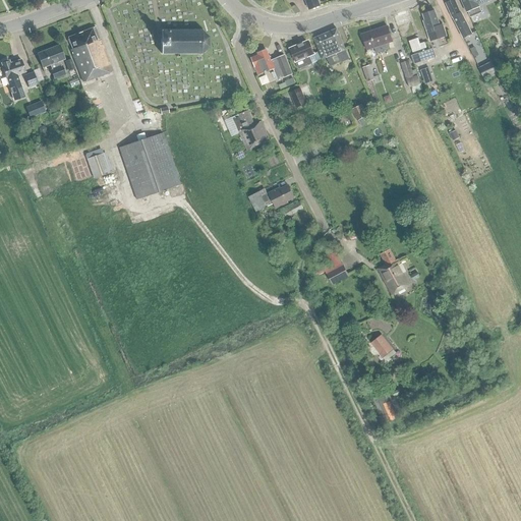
[(305,0),(308,7),(310,7),(311,8),(320,5),(317,0),(305,0)]
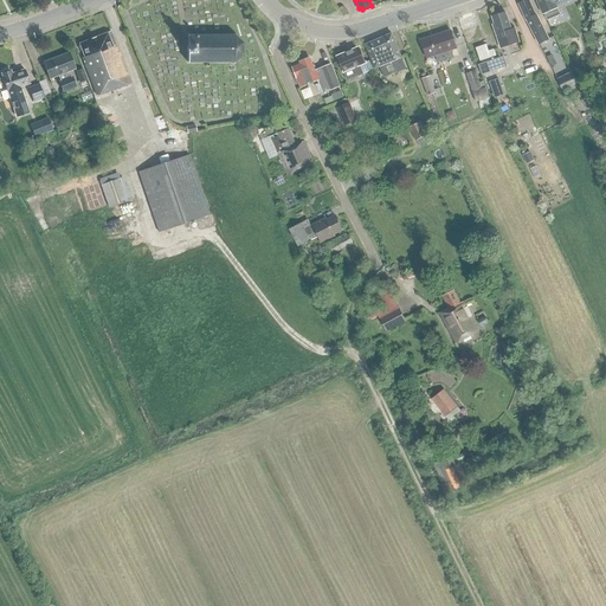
[(517,0),(527,19),(528,20),(530,27),(536,38),(540,45),(548,40),(545,34),(540,21),(537,21),(536,18),(536,14),(529,0),(517,0)]
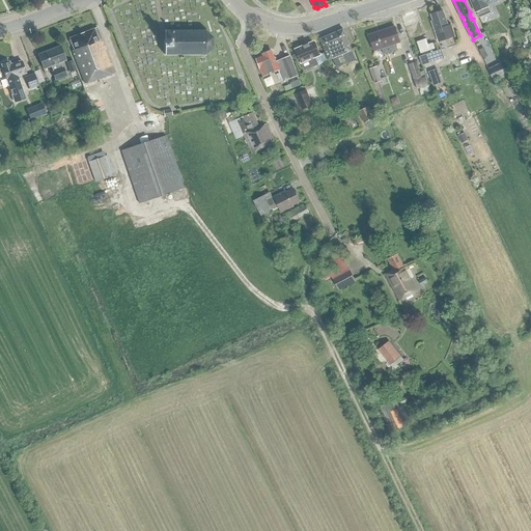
[(469,0),(475,12),(478,19),(492,14),(487,5),(499,0),(469,0)]
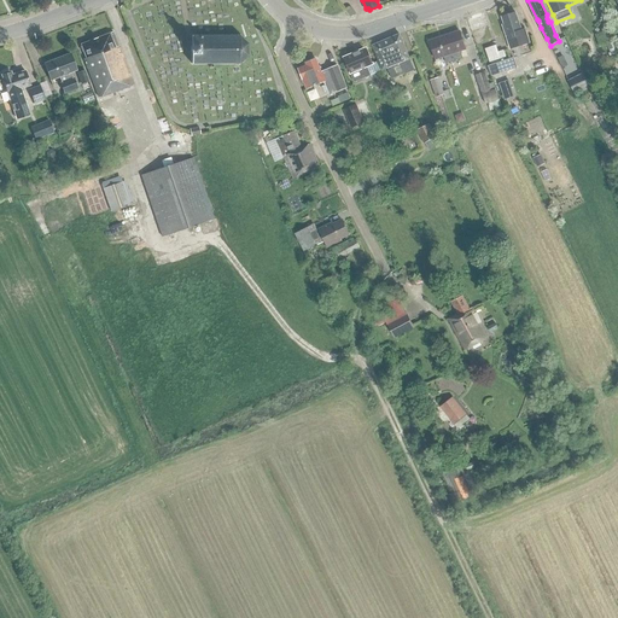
[(502,25),(509,45),(511,50),(530,44),(528,39),(524,29),(522,30),(514,13),(501,17),(505,24),(502,25)]
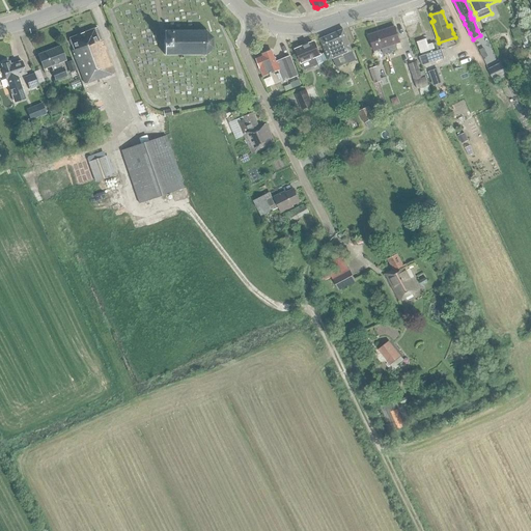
[(519,39),(522,38),(525,48),(530,45),(524,25),(514,28),(519,39)]
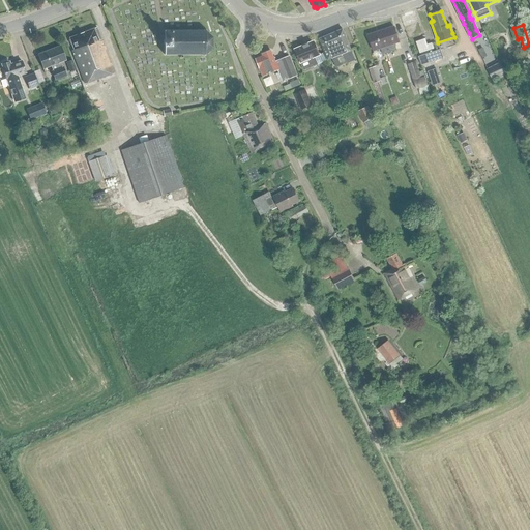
[(71,51),(81,75),(84,83),(106,75),(114,71),(96,27),(69,38),(69,39),(68,40),(70,43),(71,43),(74,50),(71,51)]
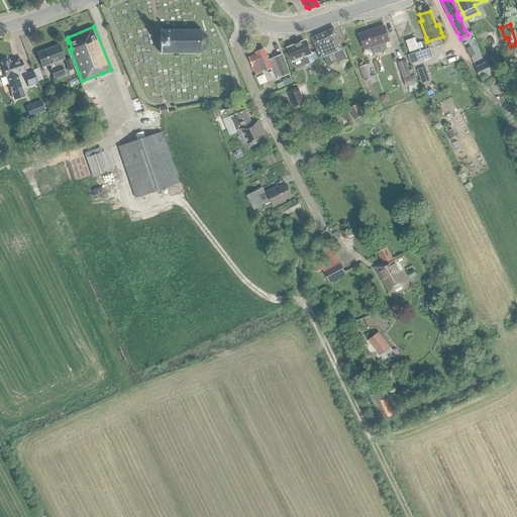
[(371,47),(373,54),(387,48),(385,42),(389,41),(384,26),(370,30),(371,31),(359,35),(364,49),(371,47)]
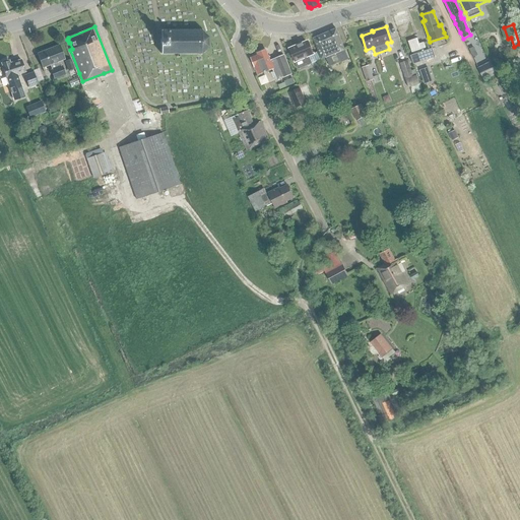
[(344,49),(335,28),(313,38),(322,59),(326,57),(329,66),(340,61),(336,53),(344,49)]
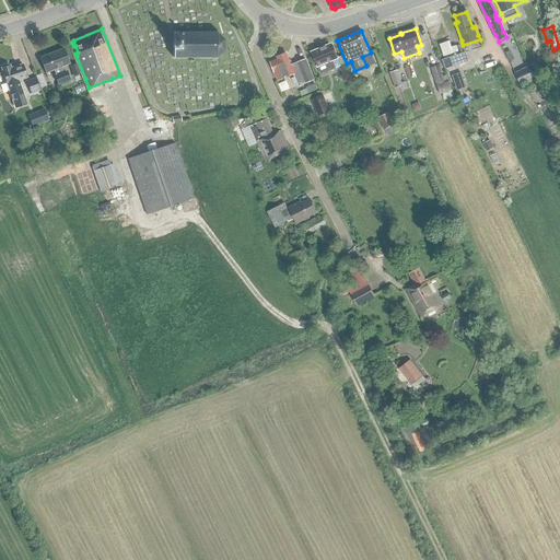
[(217,58),(224,50),(224,41),(217,33),(173,33),(173,42),(173,49),(173,58),(217,58)]
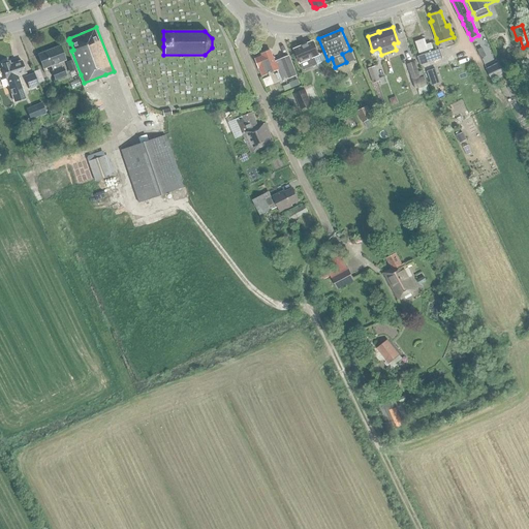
[(433,50),(431,43),(426,44),(424,39),(414,42),(418,54),(433,50)]
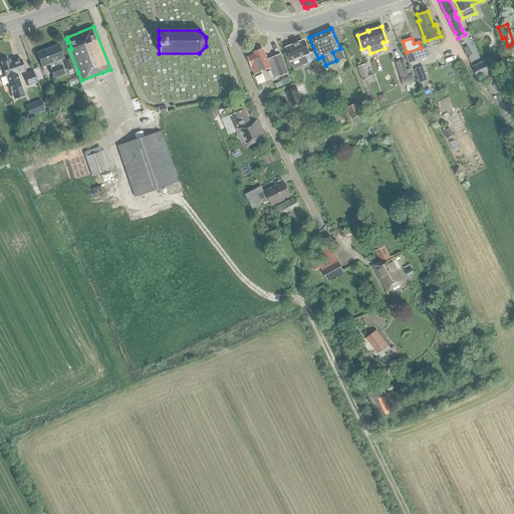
[(304,40),(286,48),(291,61),(294,68),(301,65),(308,63),(305,55),(309,53),(304,40)]
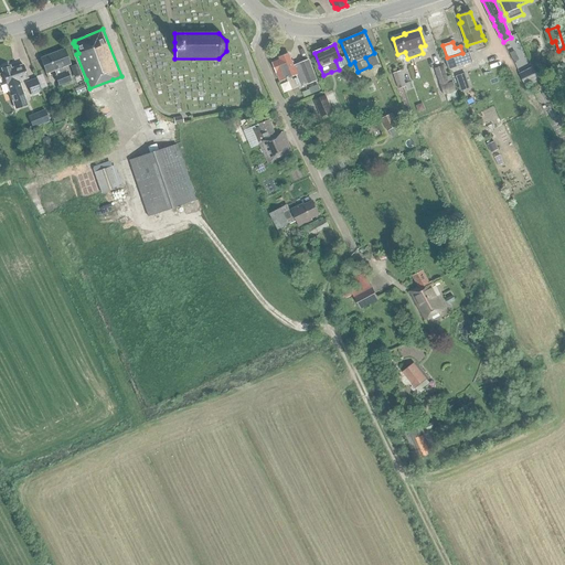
[(54,71),(56,76),(55,76),(59,86),(72,82),(67,72),(65,72),(64,66),(70,64),(63,49),(40,59),(46,73),(54,71)]
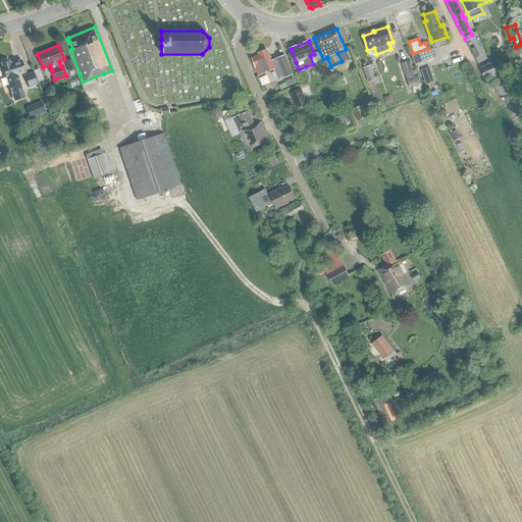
[(417,55),(420,62),(435,57),(433,49),(417,55)]
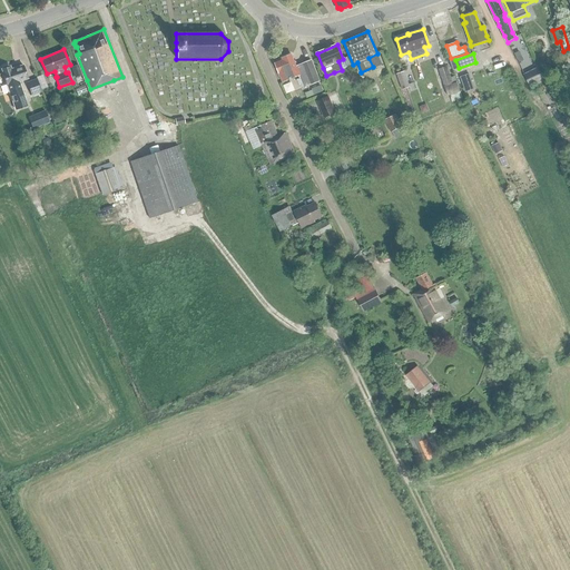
[(283,81),(285,80),(297,76),(302,88),(317,81),(310,60),(295,66),(292,57),(290,56),(284,58),(283,60),(275,64),(283,81)]
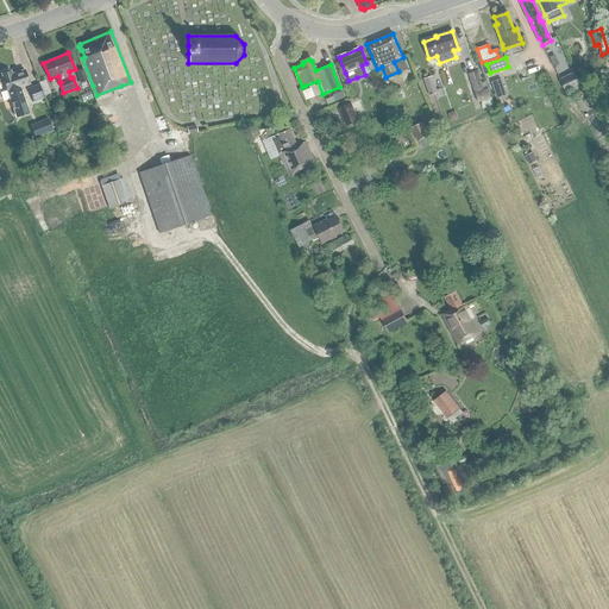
[(2,75),(2,76),(17,118),(29,114),(19,87),(29,83),(24,69),(11,73),(11,71),(10,70),(8,70),(7,70),(5,70),(4,71),(2,73),(2,74),(2,75)]
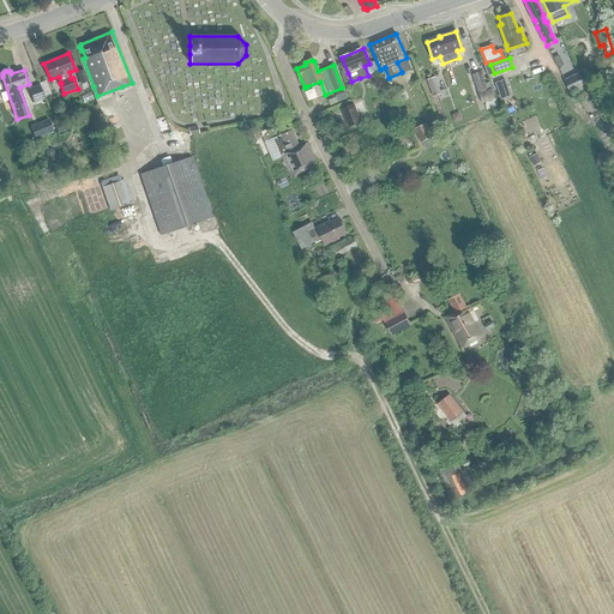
[(76,72),(80,83),(88,80),(83,70),(76,72)]
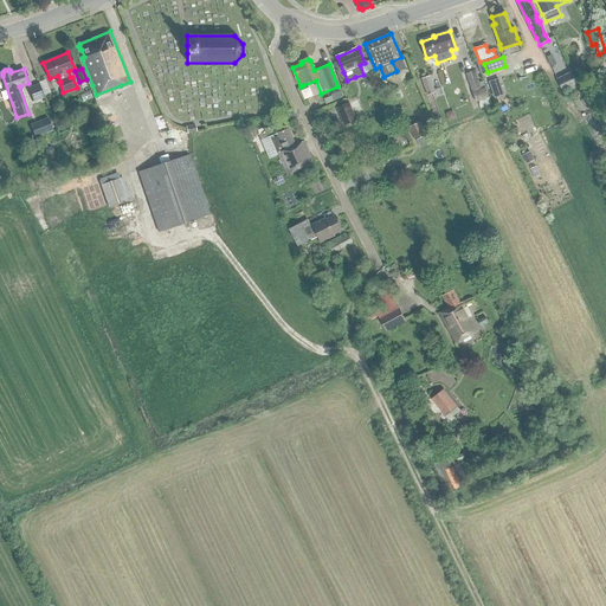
[(475,71),(466,75),(472,91),(481,88),(479,83),(475,71)]
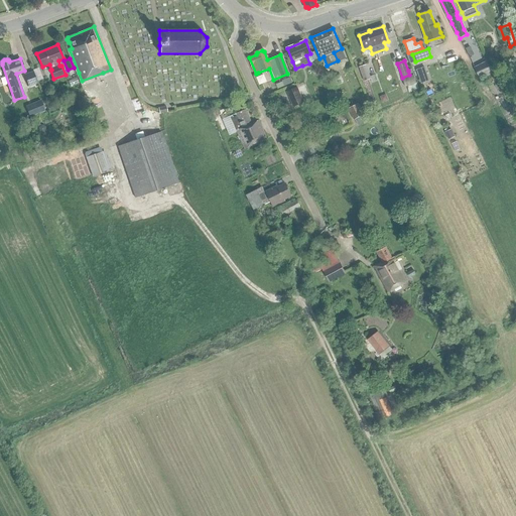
[(493,74),(486,60),(474,67),(481,80),(493,74)]
